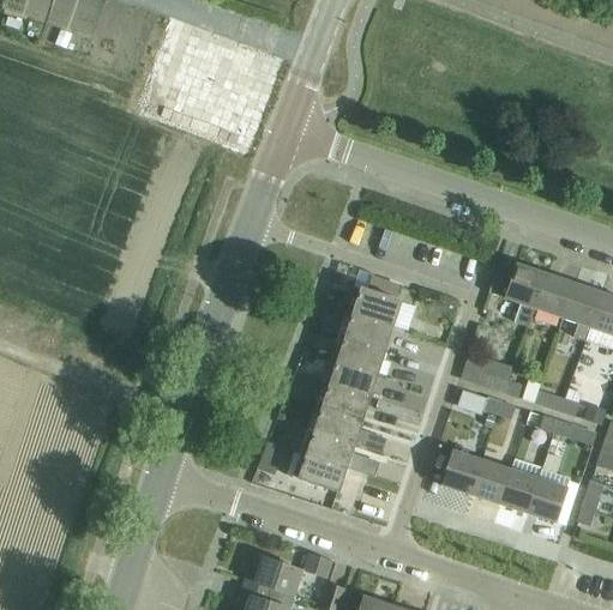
[(65,17),(59,37),(72,41),(78,20),(65,17)]
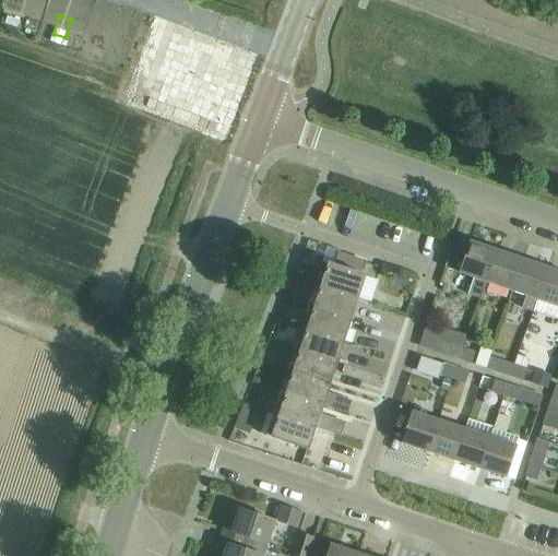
[(479,296),(486,280),(496,247),(470,238),(469,241),(453,236),(444,264),(460,270),(459,270),(474,275),(469,292),(479,296)]
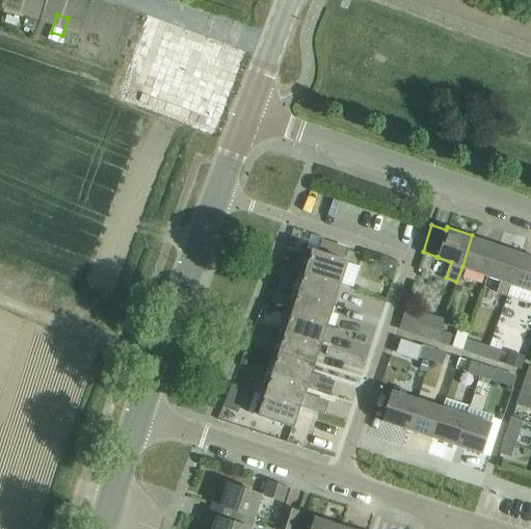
[(462,266),(486,273),(497,243),(472,235),(462,266)]
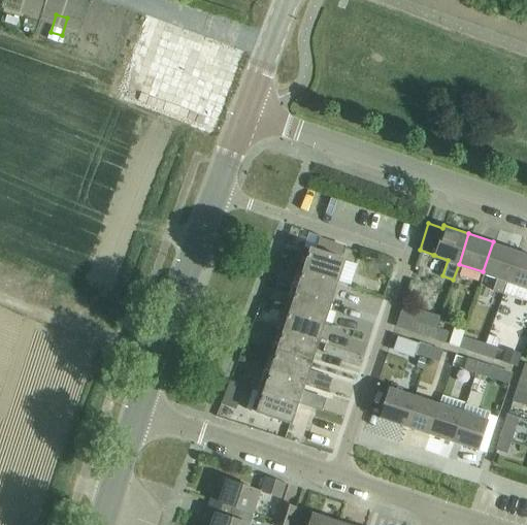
[(493,241),(483,271),(496,276),(492,288),(503,292),(507,280),(517,250),(493,241)]
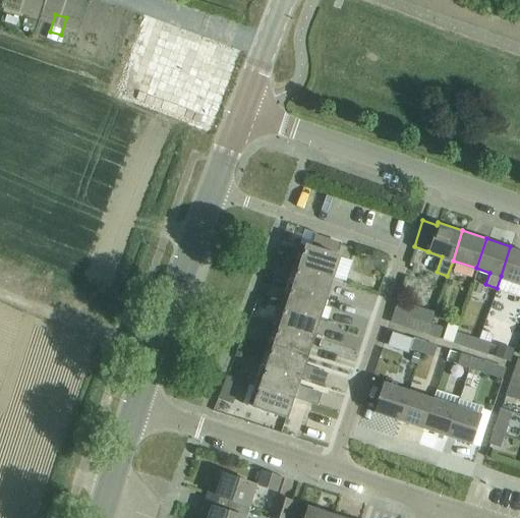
[(301,241),(294,263),(335,276),(341,255),(301,241)]
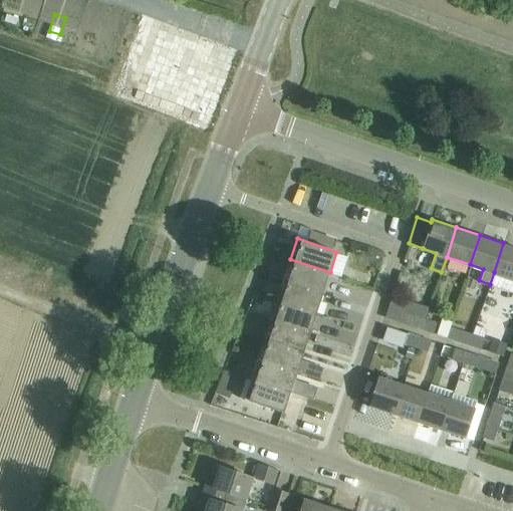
[(512,246),(503,243),(494,272),(512,278),(512,246)]
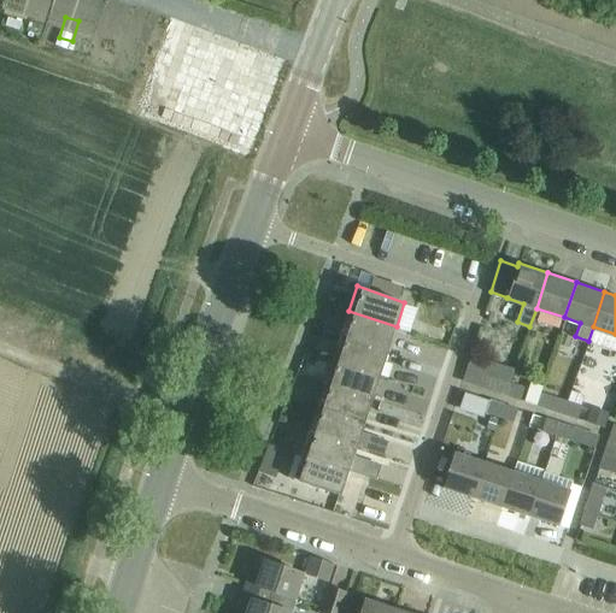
[(348,311),(340,335),(388,351),(397,326),(348,311)]
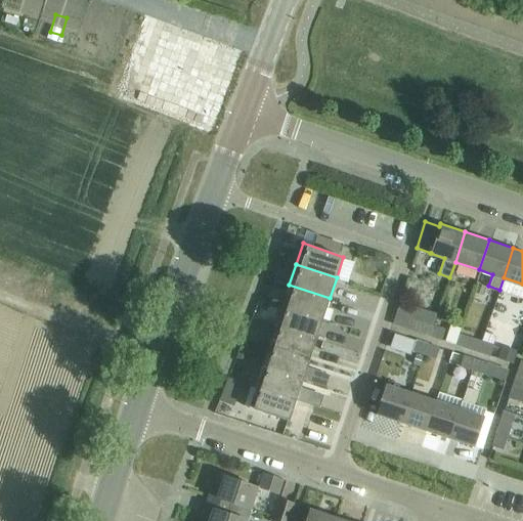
[(289,285),(282,305),(323,318),(330,298),(289,285)]
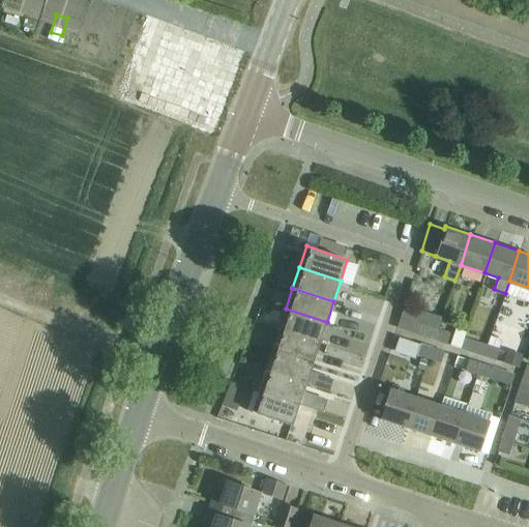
[(286,309),(278,329),(320,343),(327,322),(286,309)]
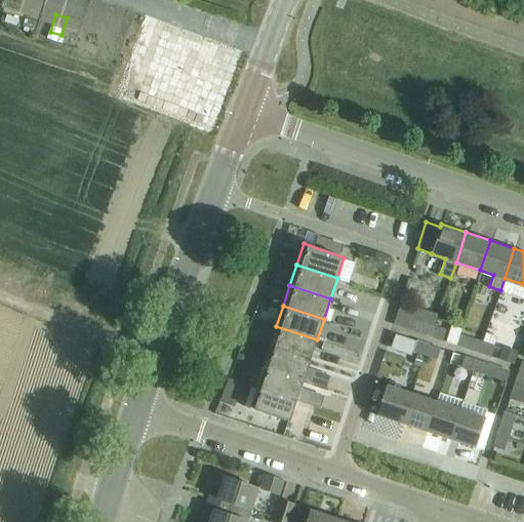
[(406,327),(406,328),(430,335),(431,334),(434,324),(411,316),(410,316),(406,327)]
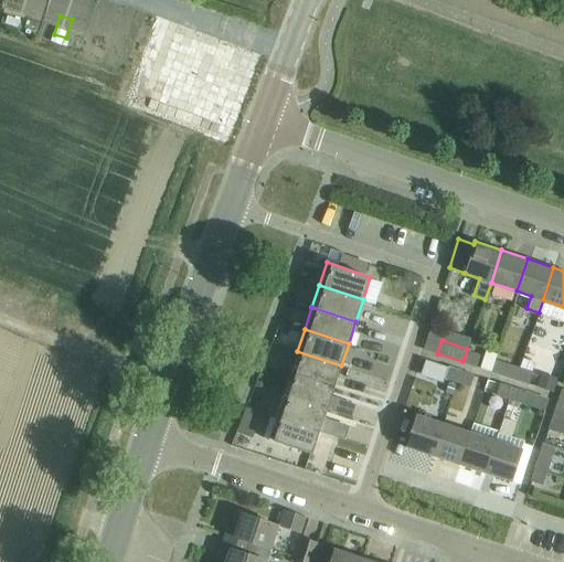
[(488,342),(485,361),(497,363),(500,345),(488,342)]
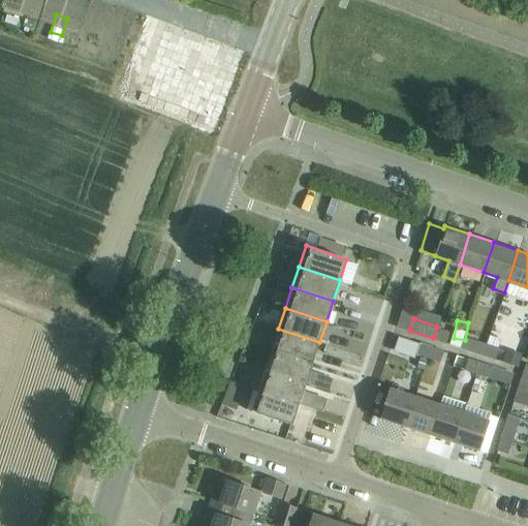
[(433,338),(446,342),(451,331),(437,327),(433,338)]
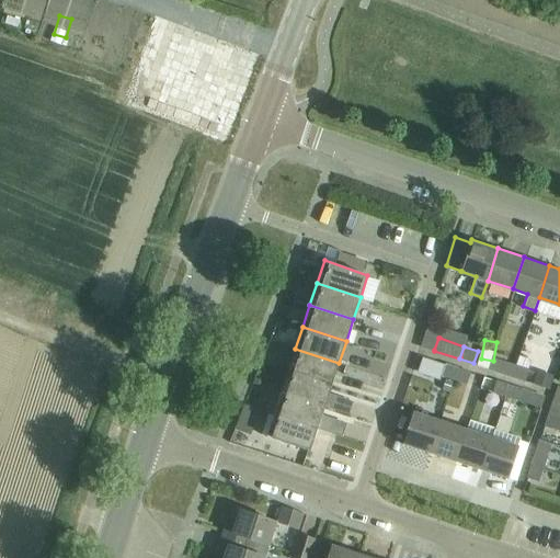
[(295,349),(288,369),(332,384),(339,363),(295,349)]
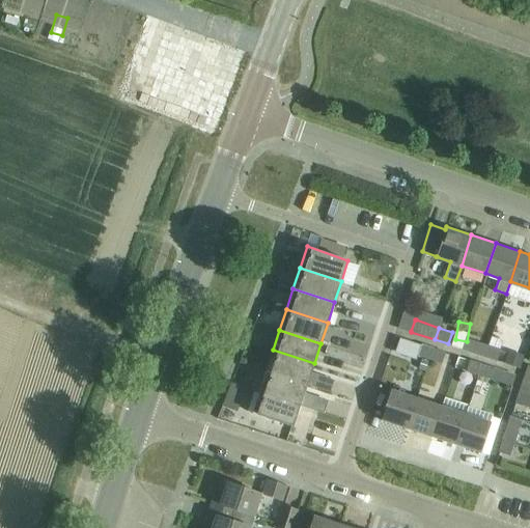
[(484,355),(489,344),(476,340),(472,351),(484,355)]
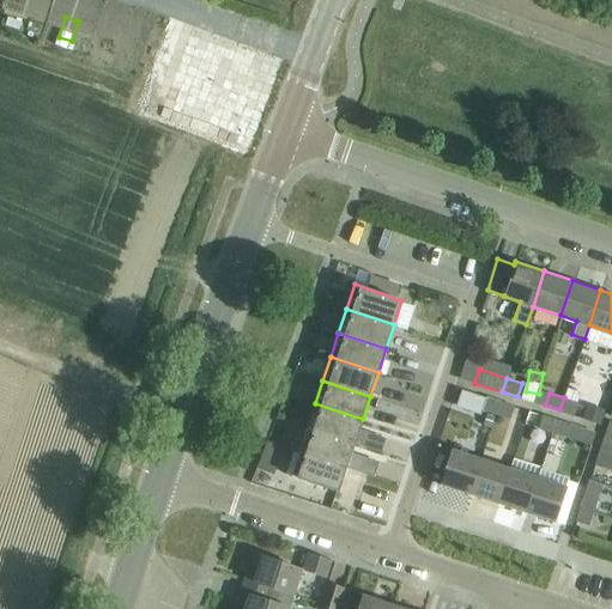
[(496,412),(500,401),(486,396),(482,407),(496,412)]
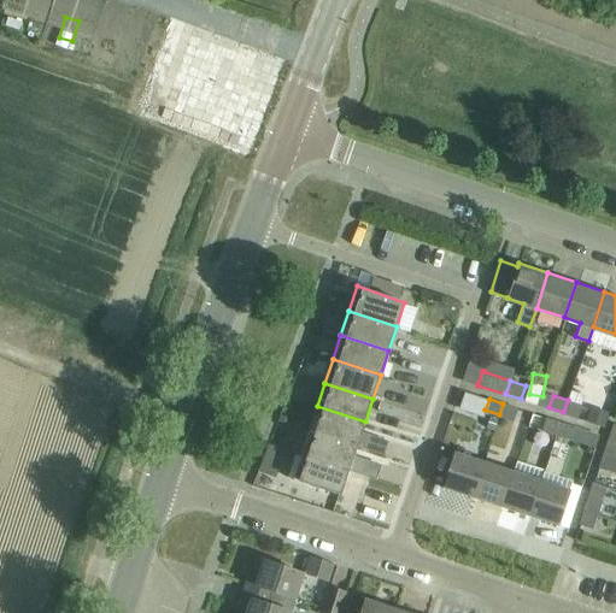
[(568,400),(563,412),(576,417),(581,404),(568,400)]
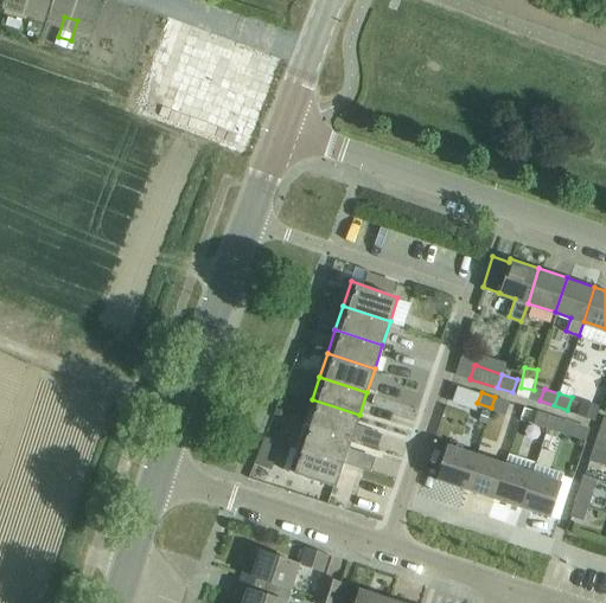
[(495,397),(491,408),(504,412),(508,402),(495,397)]
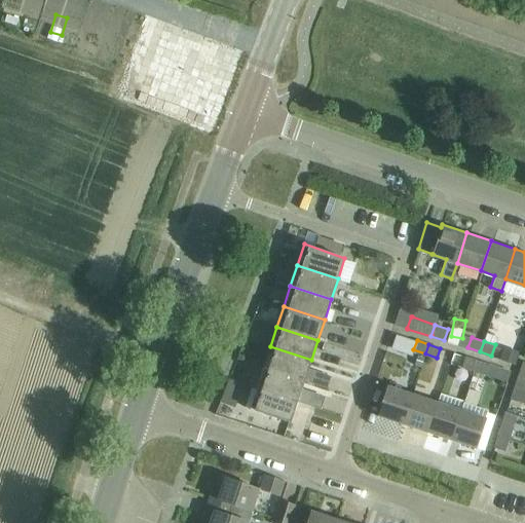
[(270,346),(263,367),(304,380),(311,360),(270,346)]
